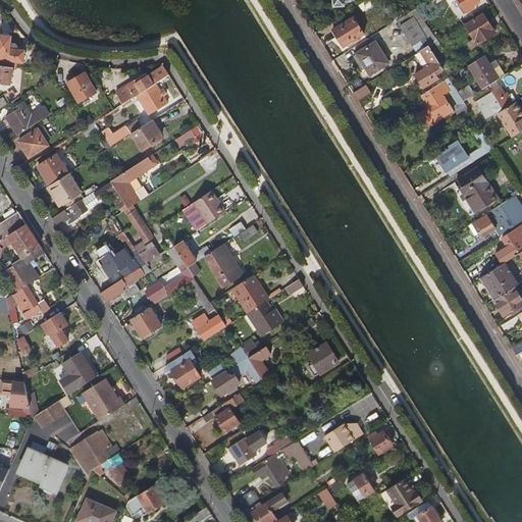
[(349,3),(348,0),(330,0),(331,8),(342,7),(341,4),(349,3)]
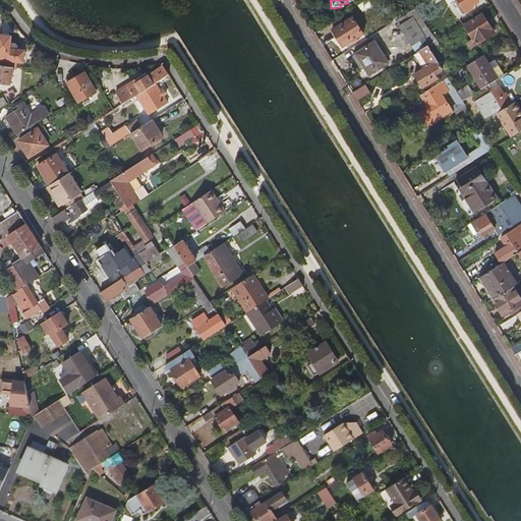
[(375,4),(372,0),(368,0),(366,2),(357,7),(361,13),(375,4)]
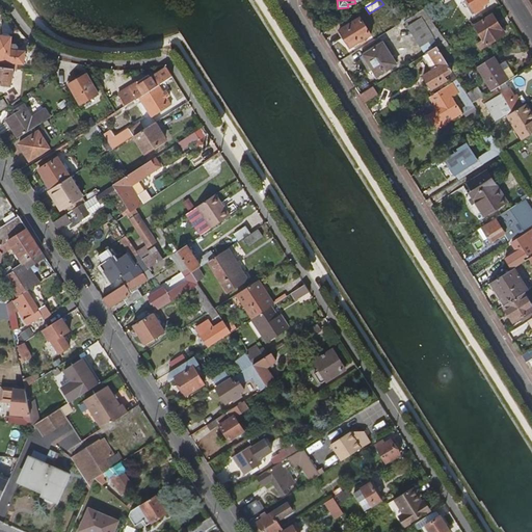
[(489,3),(486,0),(467,0),(475,12),(489,3)]
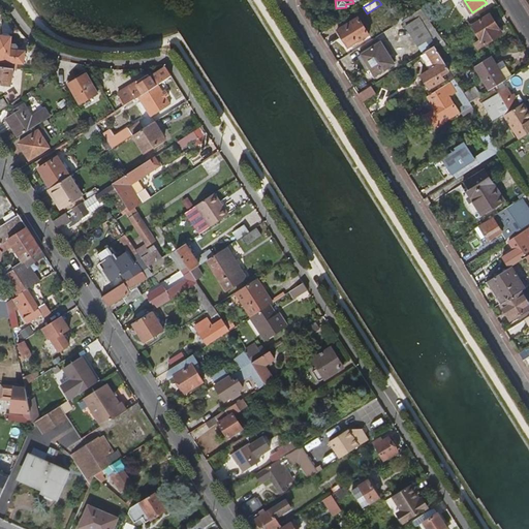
[(418,47),(438,35),(423,10),(403,22),(418,47)]
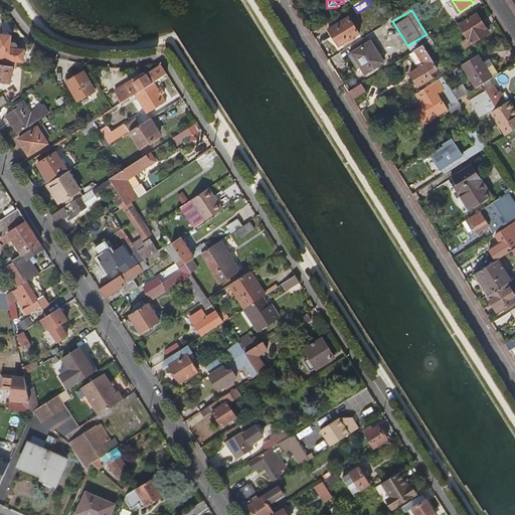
[(456,25),(462,21),(459,16),(453,20),(456,25)]
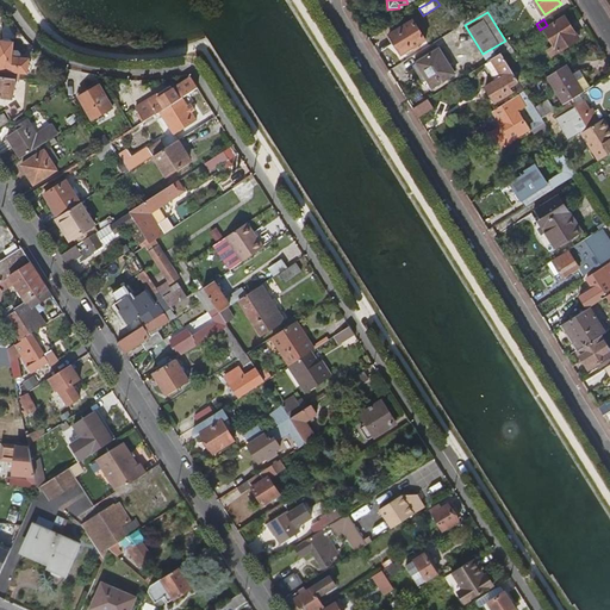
[(552,57),(578,41),(565,19),(546,31),(555,47),(548,51),(552,57)]
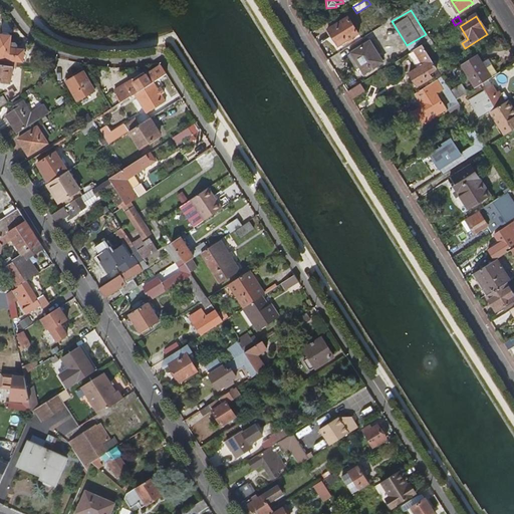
[(339,46),(359,33),(349,17),(329,29),(339,46)]
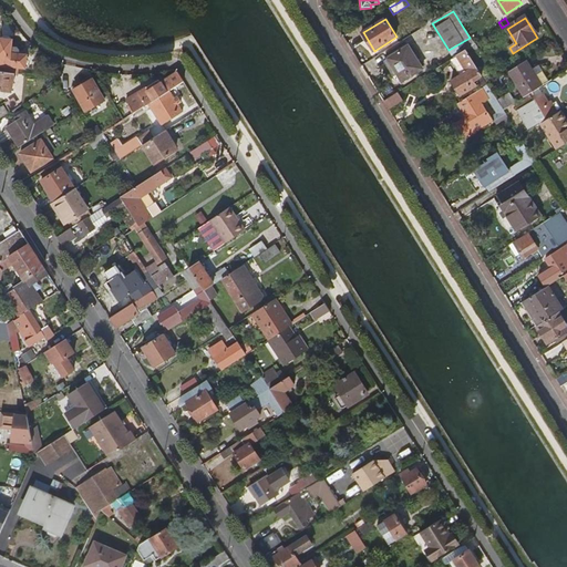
[(413,41),(428,34),(425,29),(411,37),(413,41)]
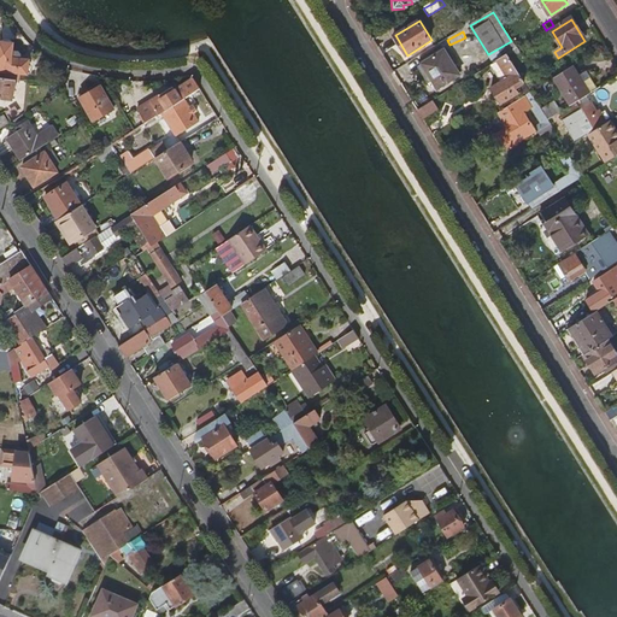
[(0,72),(18,77),(19,69),(29,70),(30,57),(22,56),(23,48),(15,46),(16,40),(3,36),(0,51),(0,72)]
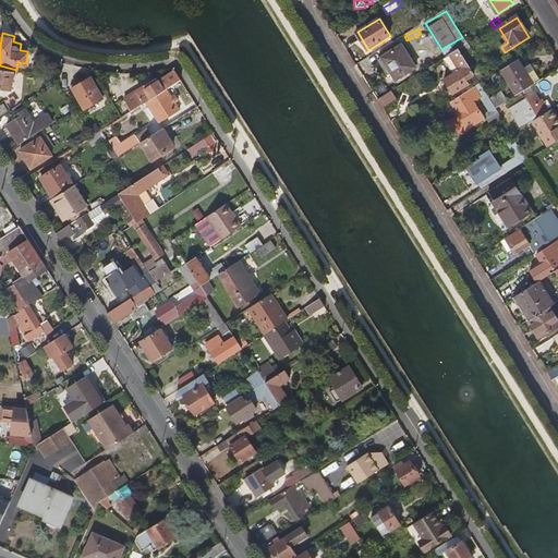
[(465,46),(468,45),(462,37),(441,49),(447,57),(457,51),(465,46)]
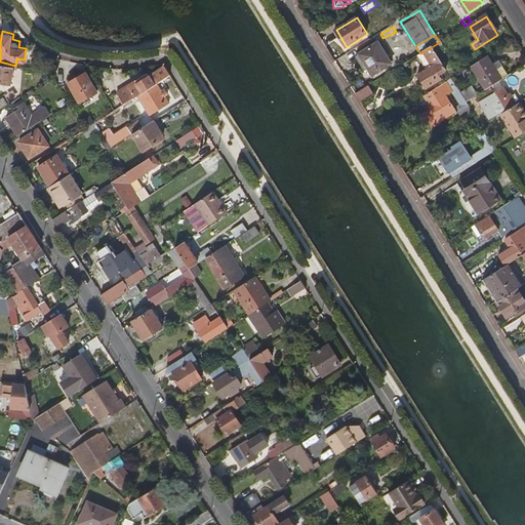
[(371,76),(390,64),(376,43),(357,54),(356,58),(363,70),(366,69),(371,76)]
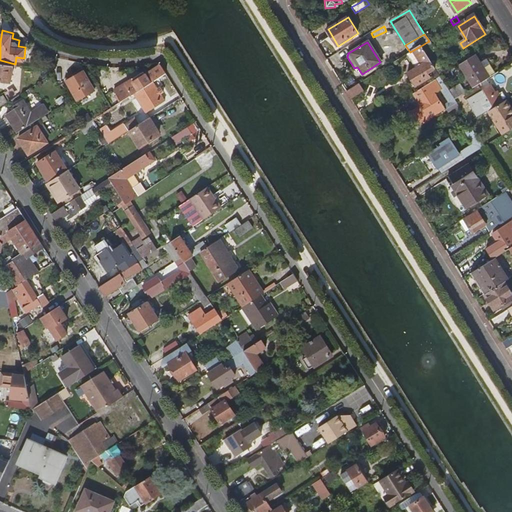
[(433,51),(427,42),(419,47),(424,56),(433,51)]
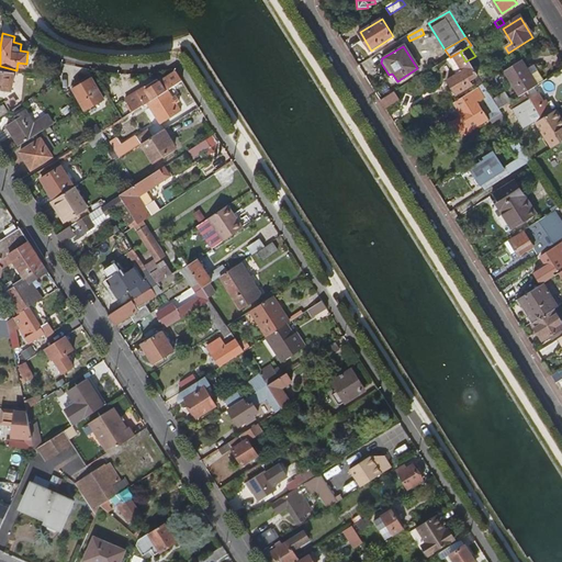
[(450,57),(445,60),(454,78),(447,83),(454,98),(470,88),(467,83),(470,81),(475,91),(478,90),(482,87),(465,62),(460,52),(450,57)]
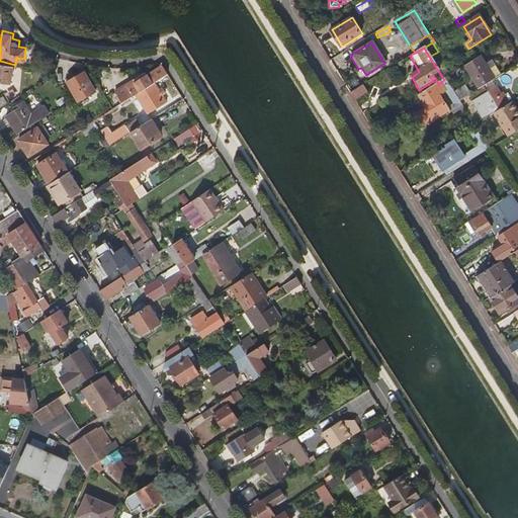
[(483,89),(496,81),(481,58),(464,68),(480,91),(483,89)]
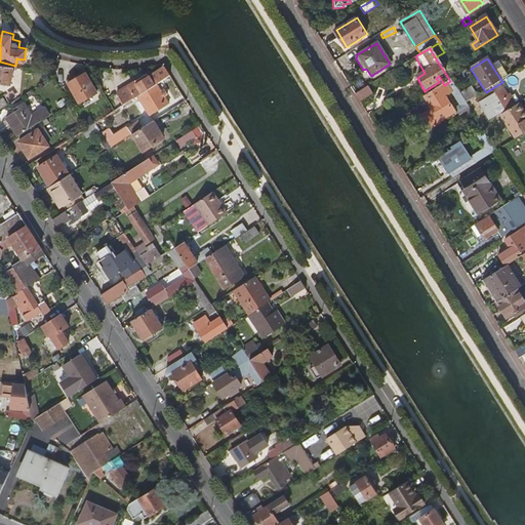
[(0,62),(0,80),(9,83),(12,73),(17,74),(19,67),(15,66),(0,62)]
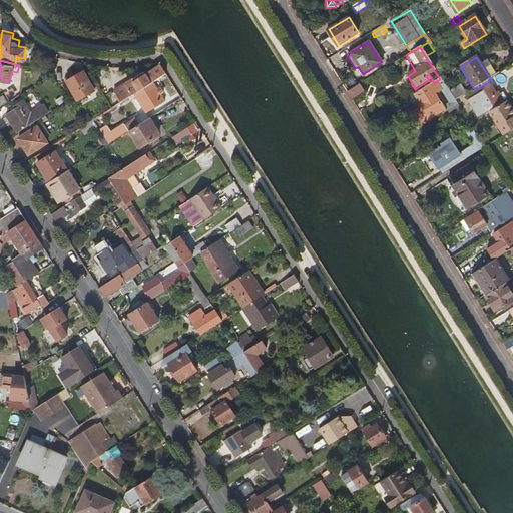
[(153,81),(166,73),(161,65),(145,75),(144,72),(114,91),(121,102),(132,95),(135,93),(153,81)]
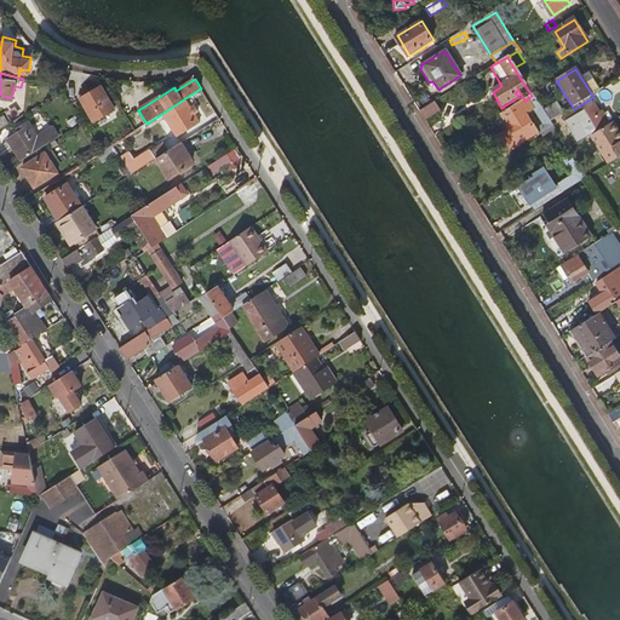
[(95,122),(114,110),(101,86),(80,99),(95,122)]
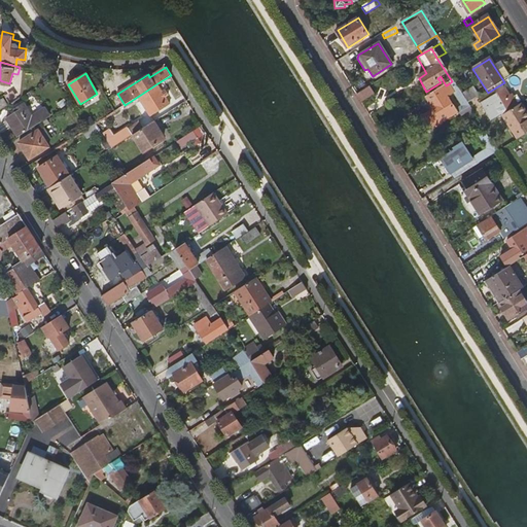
[(459,114),(468,108),(467,106),(462,98),(452,81),(448,84),(454,94),(462,107),(457,110),(459,114)]
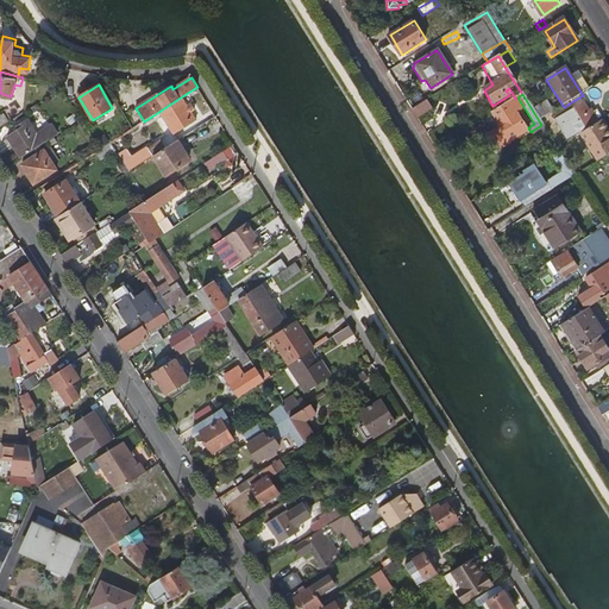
[(182,96),(161,111),(175,133),(198,120),(182,96)]
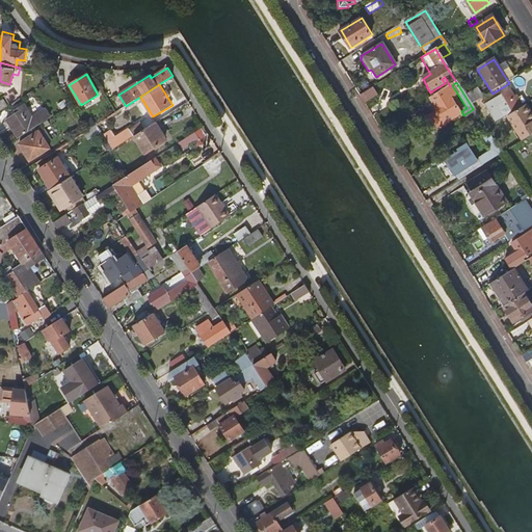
[(458,95),(452,85),(450,86),(447,88),(453,98),(458,95)]
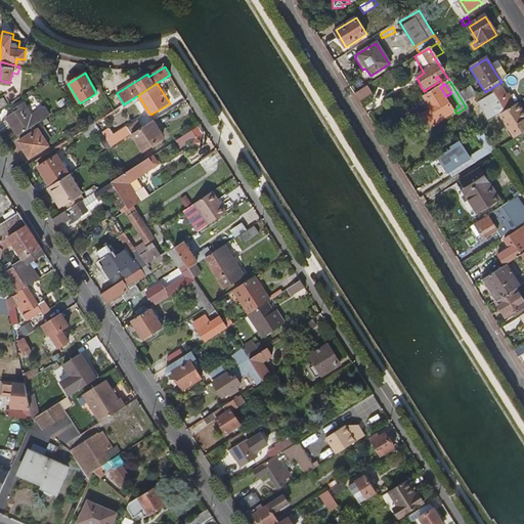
[(367,86),(354,94),(358,101),(372,93),(367,86)]
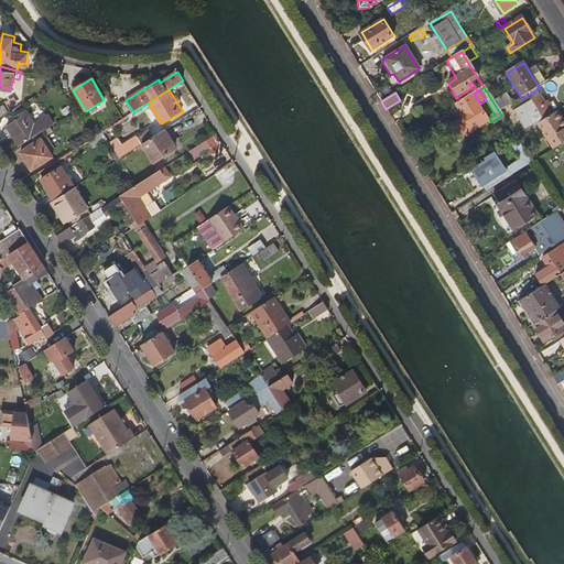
[(452,129),(461,141),(491,122),(489,118),(486,111),(480,104),(474,94),(454,106),(464,122),(452,129)]
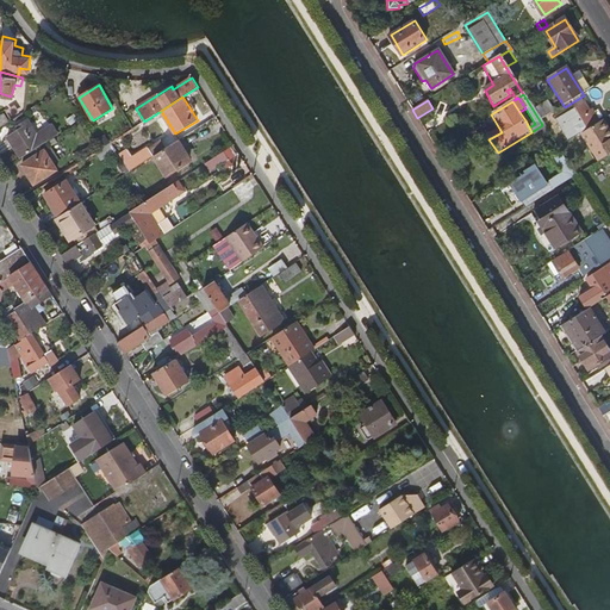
[(535,113),(541,123),(552,116),(553,114),(548,105),(535,113)]
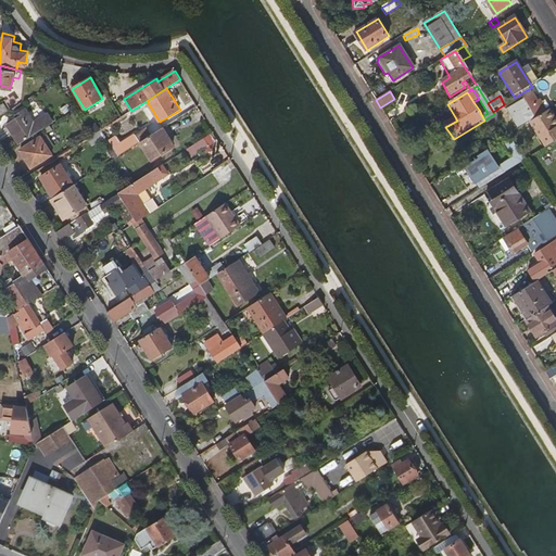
[(521,102),(518,96),(515,98),(504,104),(503,105),(506,112),(521,102)]
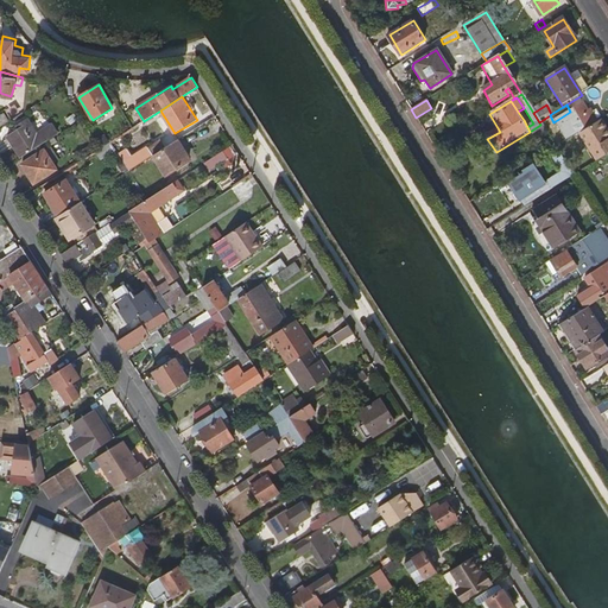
[(580,134),(597,124),(590,112),(587,114),(581,105),(570,112),(553,122),(567,143),(580,134)]
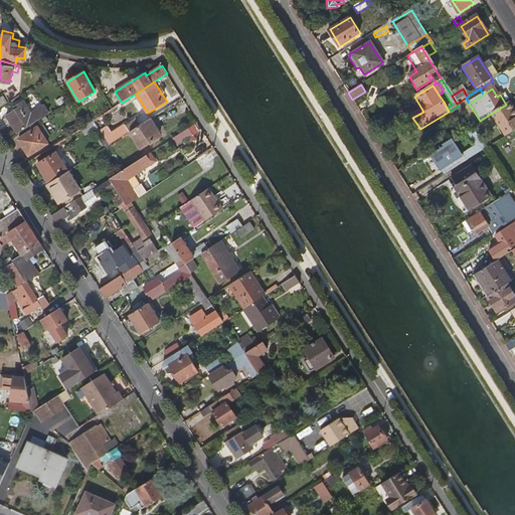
[(122,103),(116,107),(118,111),(136,100),(133,96),(122,103)]
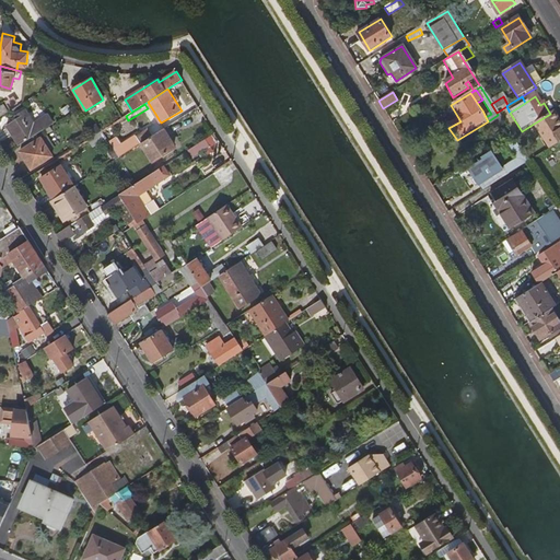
[(63,117),(71,113),(68,107),(60,112),(63,117)]
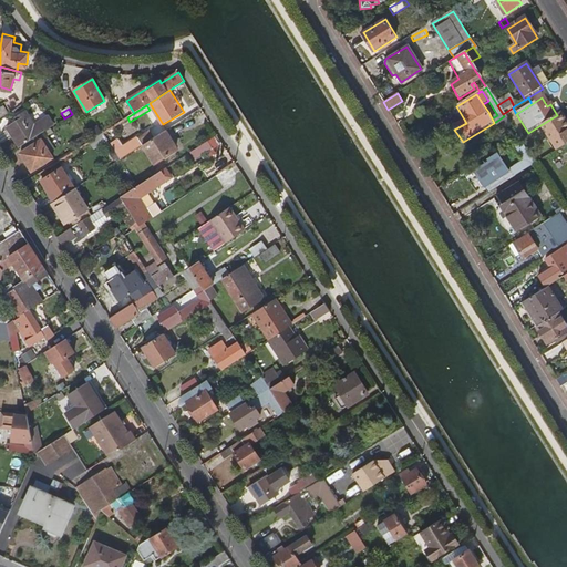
[(8,127),(20,147),(53,126),(49,119),(34,127),(26,112),(17,117),(18,121),(8,127)]
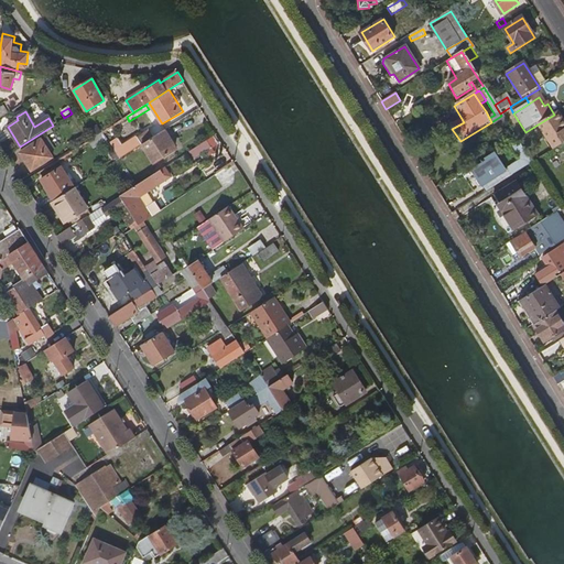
[(156,126),(148,112),(144,115),(153,128),(156,126)]
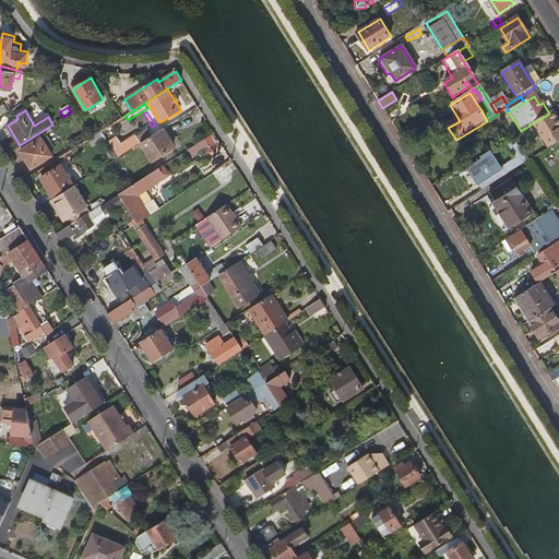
[(558,122),(558,120),(552,111),(549,114),(533,123),(549,150),(558,143),(558,122)]
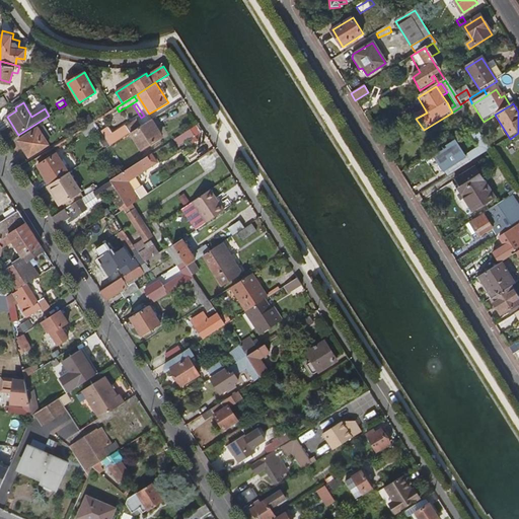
[(465,113),(461,106),(452,113),(453,115),(457,112),(460,116),(465,113)]
